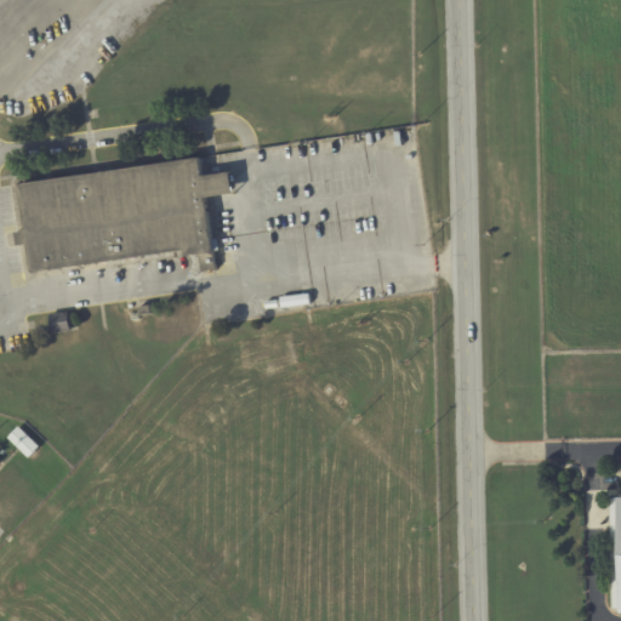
[(212,197),(206,198),(212,240),(218,239),(221,251),(215,251),(217,271),(203,272),(200,254),(186,256),(184,250),(33,272),(28,244),(17,245),(16,232),(27,231),(20,183),(200,158),(203,176),(231,171),(234,193),(212,197)]
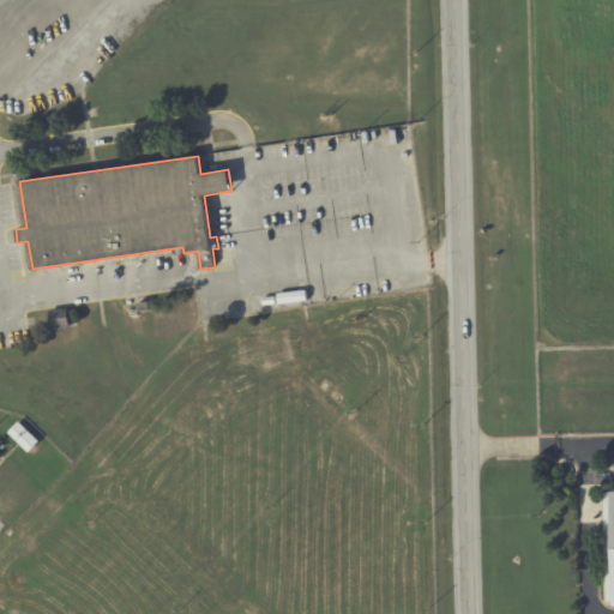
[(277,294),(306,290),(307,301),(278,305),(277,294)]
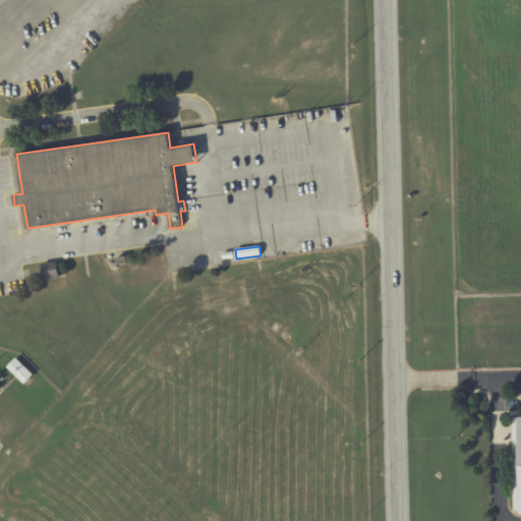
[(117,257),(126,256),(128,264),(118,265),(117,257)]
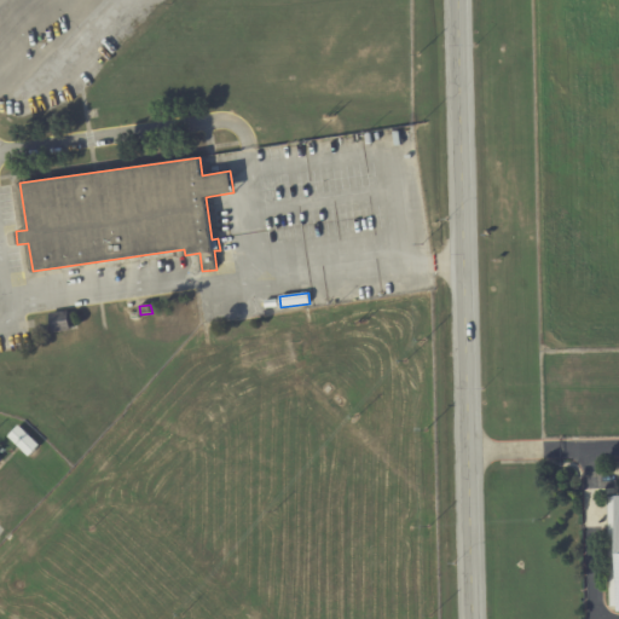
[(19,449),(16,445),(7,437),(18,426),(39,445),(28,457),(19,449)]
